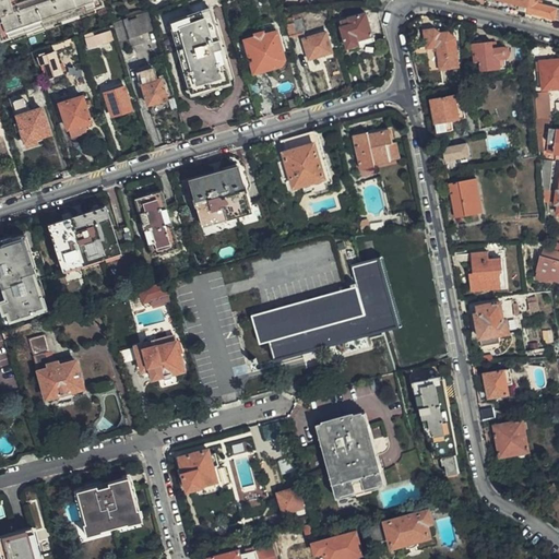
[(90,4),(102,0),(0,0),(0,36),(12,33),(12,31),(36,22),(88,3),(90,4)]
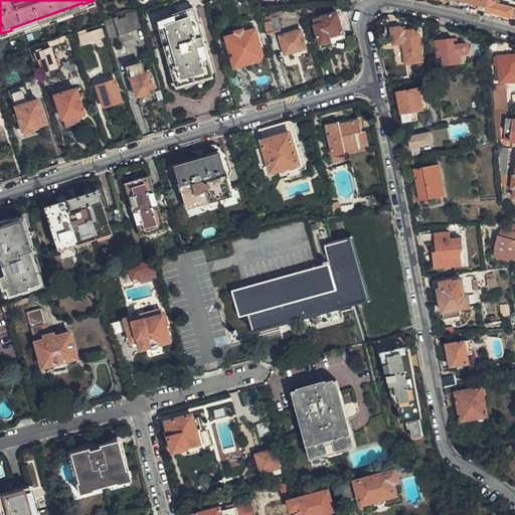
[(487,0),(486,5),(485,9),(510,15),(512,6),(495,2),(495,0),(487,0)]
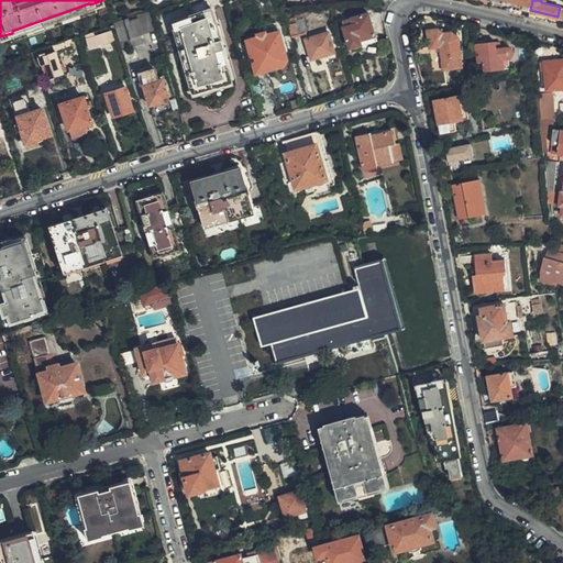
[(230,78),(208,7),(169,19),(191,90),(230,78)]
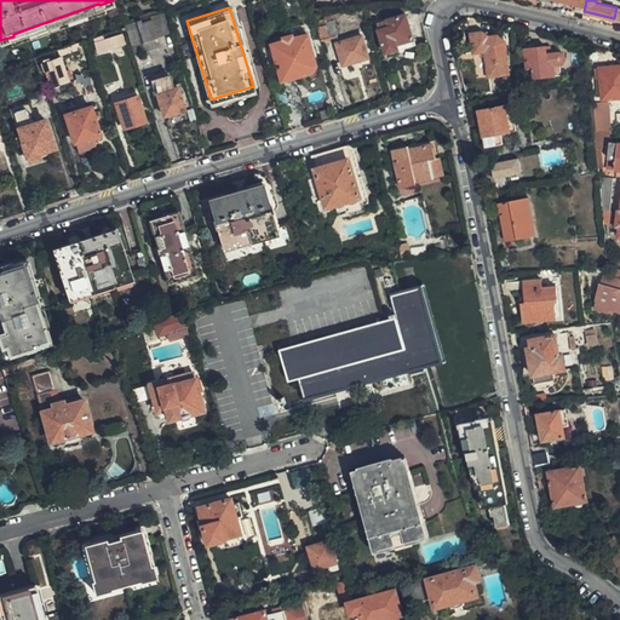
[(130,44),(171,30),(164,9),(122,23),(130,44)]
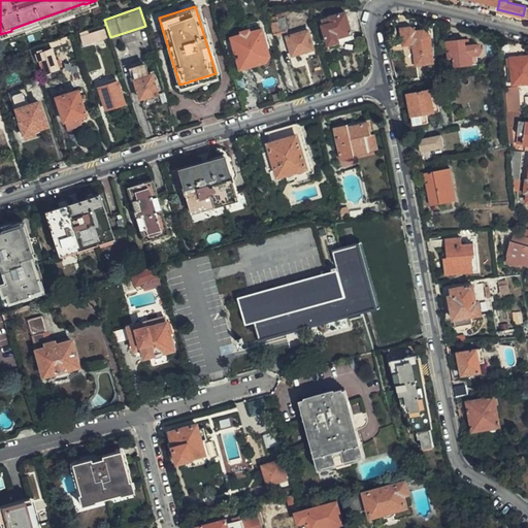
[(353,37),(345,11),(322,19),(323,24),(322,24),(327,43),(353,37)]
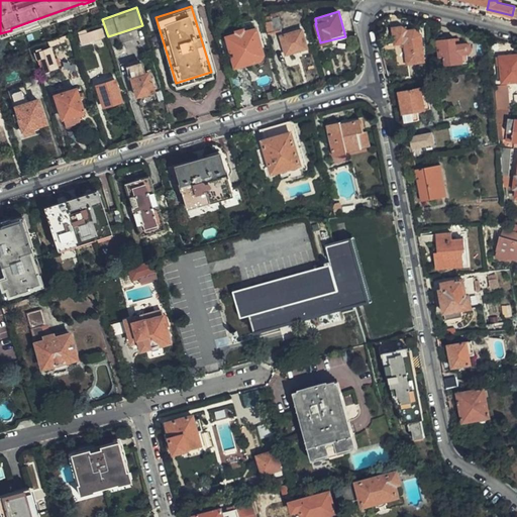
[(278,14),(263,18),(267,32),(281,28),(278,14)]
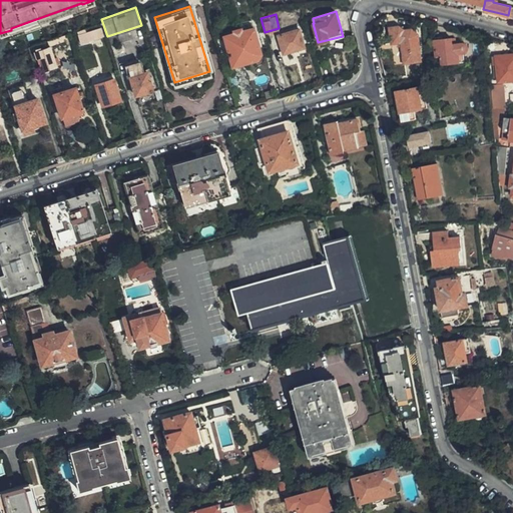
[(390,27),(392,42),(401,42),(403,61),(419,59),(417,33),(410,29),(403,30),(398,26),(390,27)]
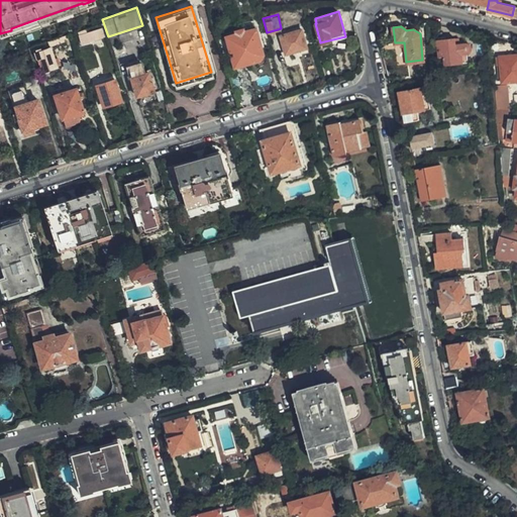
[(98,33),(96,27),(86,31),(86,32),(77,34),(80,42),(92,37),(92,36),(98,33)]
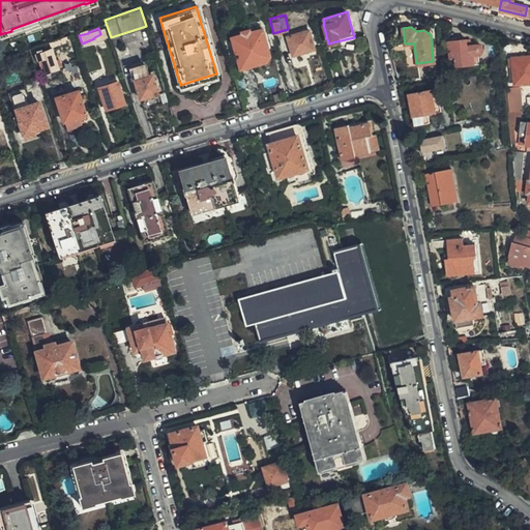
[(269,54),(262,29),(248,32),(247,29),(241,31),(241,34),(232,36),(240,67),(265,61),(269,54)]
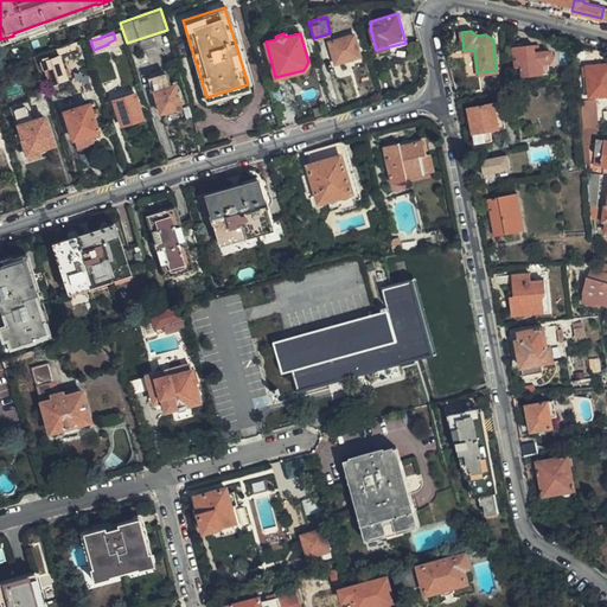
[(359,56),(353,34),(328,42),(334,62),(359,56)]
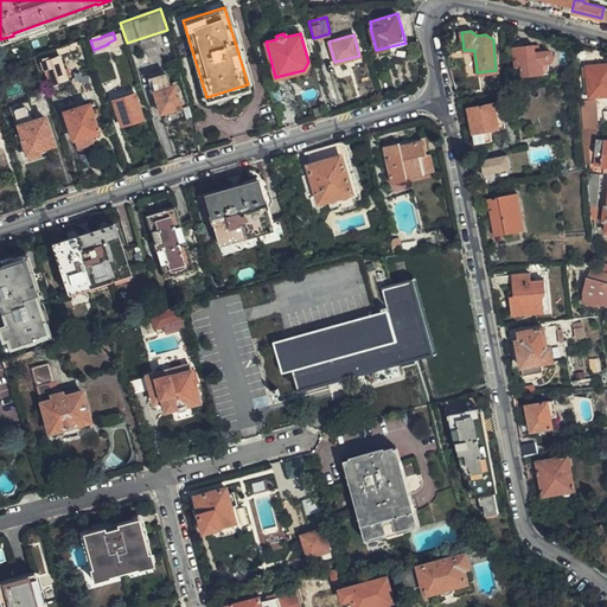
[(76,39),(56,45),(58,52),(78,46),(76,39)]
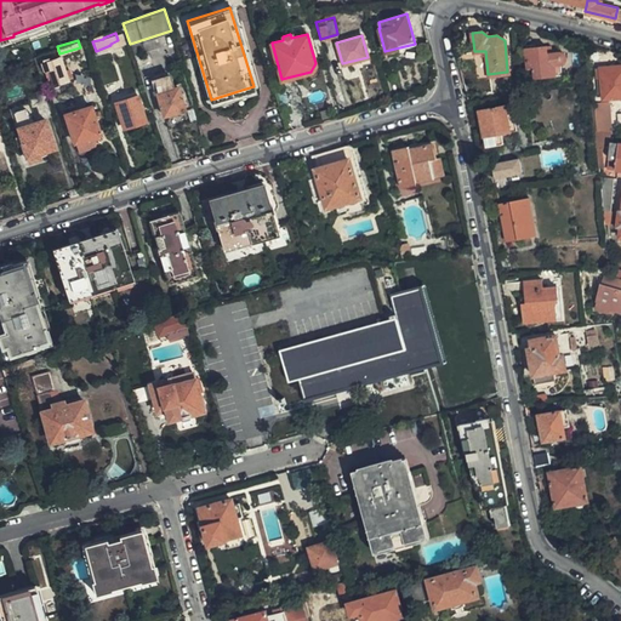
[(567,60),(567,56),(567,53),(564,52),(547,52),(546,45),(524,47),(527,67),(533,67),(534,77),(556,74),(554,63),(563,62),(565,61),(567,60)]
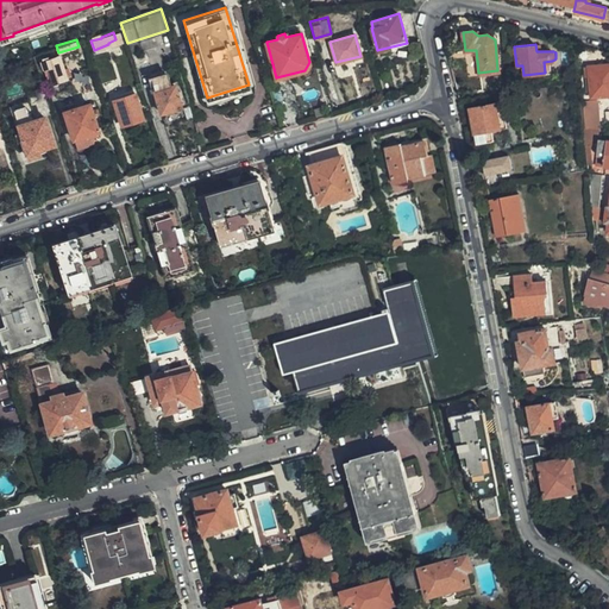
[(476,50),(465,50),(468,74),(478,73),(476,50)]
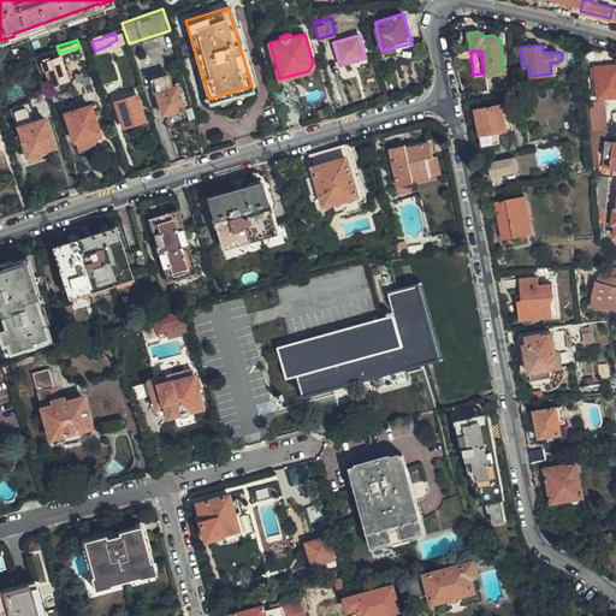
[(45,70),(46,69),(49,69),(54,83),(69,78),(67,77),(71,76),(69,67),(65,69),(61,55),(51,59),(51,58),(43,59),(45,61),(41,63),(45,70)]
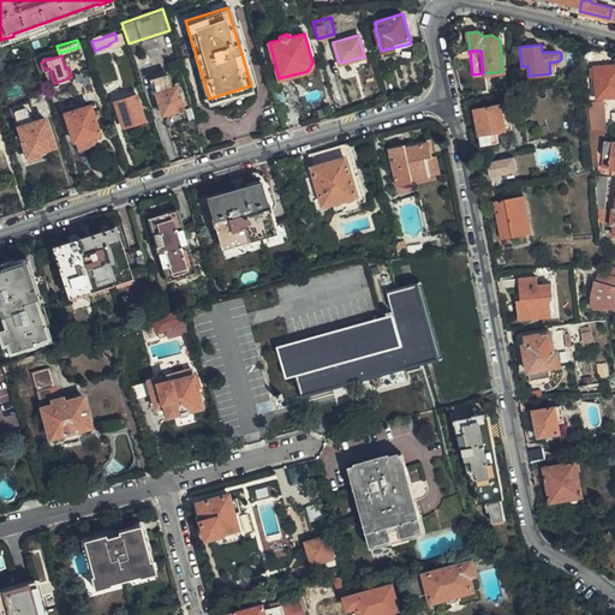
[(614,95),(614,64),(593,66),(597,97),(614,95)]
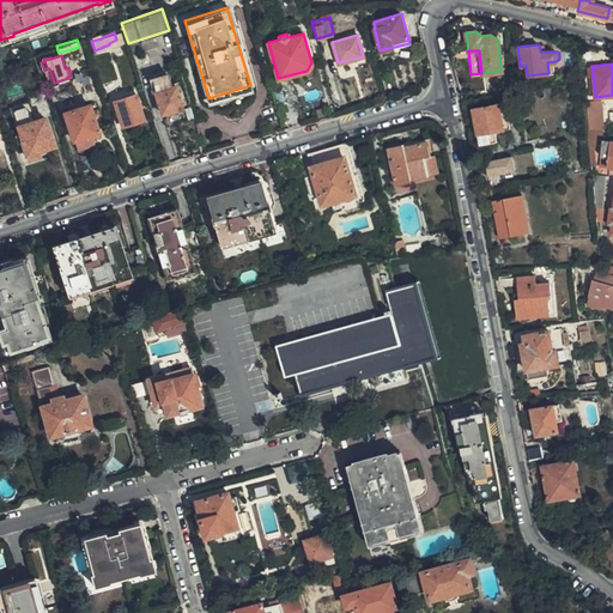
[(182,107),(176,85),(167,87),(163,74),(151,78),(162,113),(182,107)]
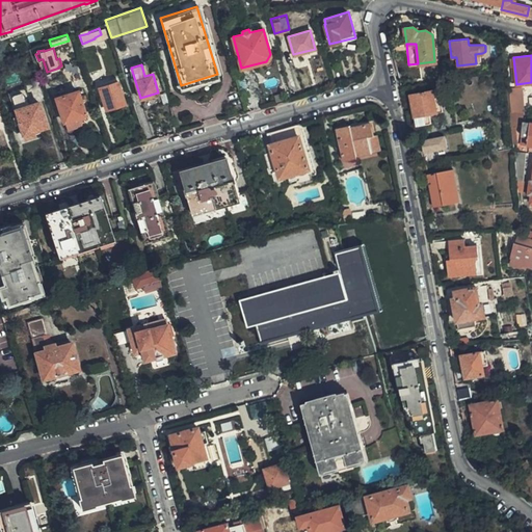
[(98,80),(100,87),(116,82),(115,77),(109,79),(108,77),(98,80)]
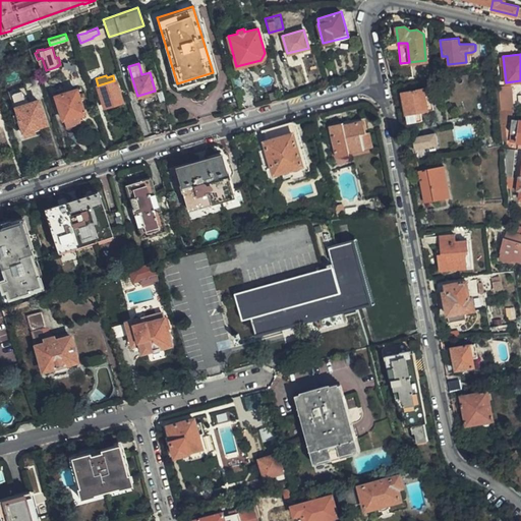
[(114,80),(98,85),(97,87),(104,107),(122,101),(115,80),(114,80)]
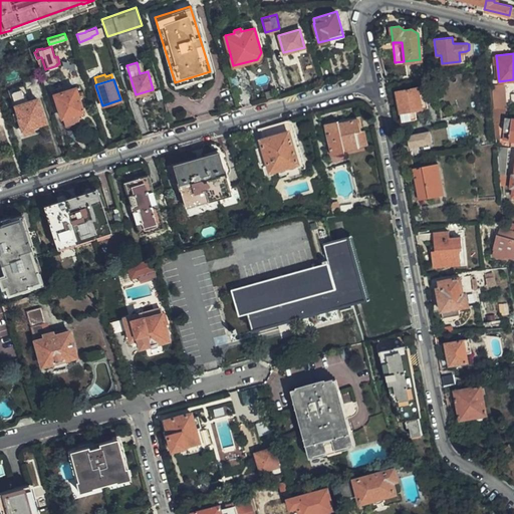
[(265,98),(274,96),(270,81),(261,84),(265,98)]
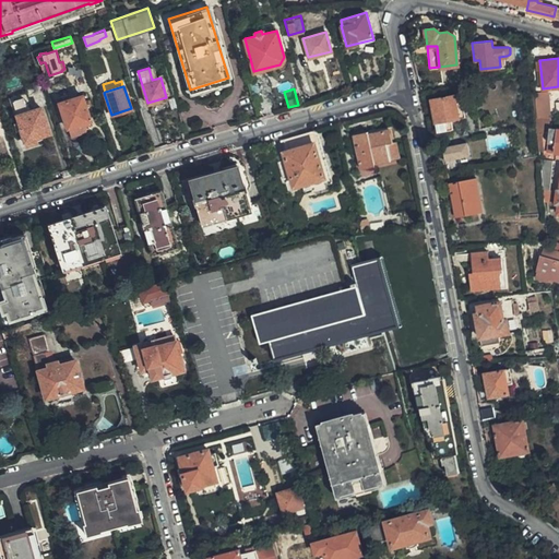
[(537,91),(533,92),(534,100),(536,118),(548,119),(548,111),(554,111),(551,98),(546,99),(545,93),(537,93),(537,91)]
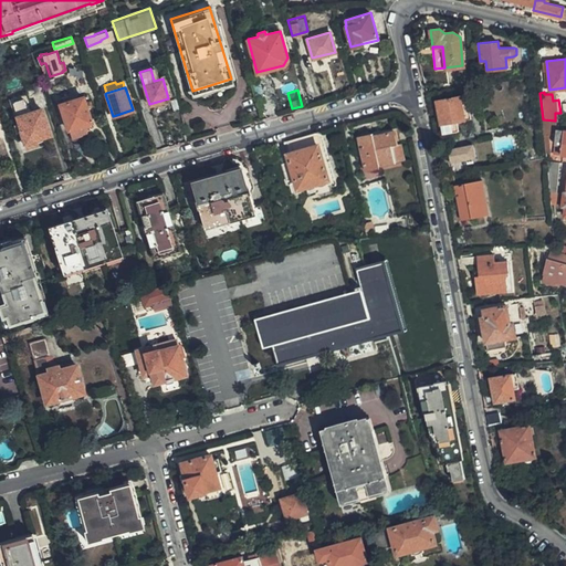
[(470,118),(464,94),(461,94),(436,98),(436,101),(441,133),(458,130),(456,121),(470,118)]
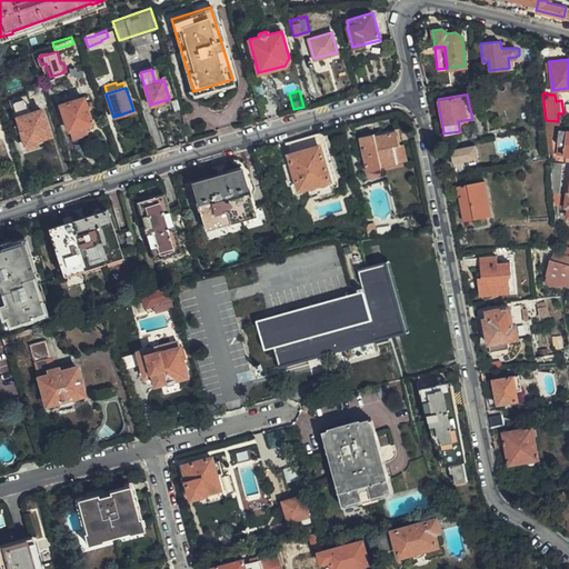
[(10,100),(15,116),(17,115),(12,102),(22,99),(27,112),(29,111),(23,96),(10,100)]
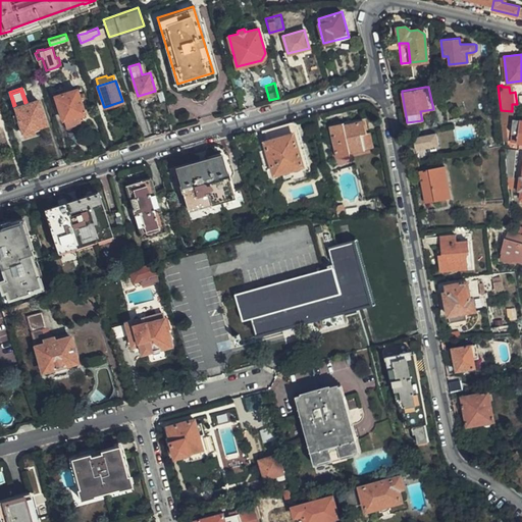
[(83,111),(75,89),(55,95),(62,118),(83,111)]
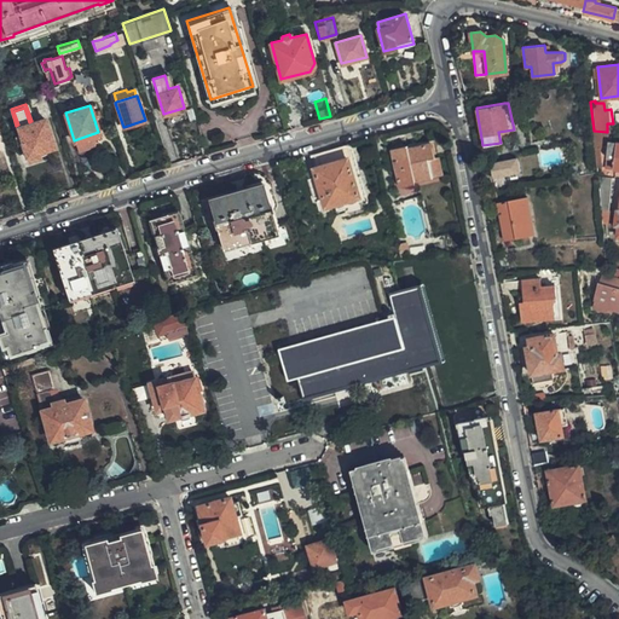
[(28,155),(40,150),(53,146),(44,117),(32,121),(29,122),(24,108),(13,111),(18,125),(13,127),(16,136),(15,136),(17,143),(22,142),(25,155),(28,155)]
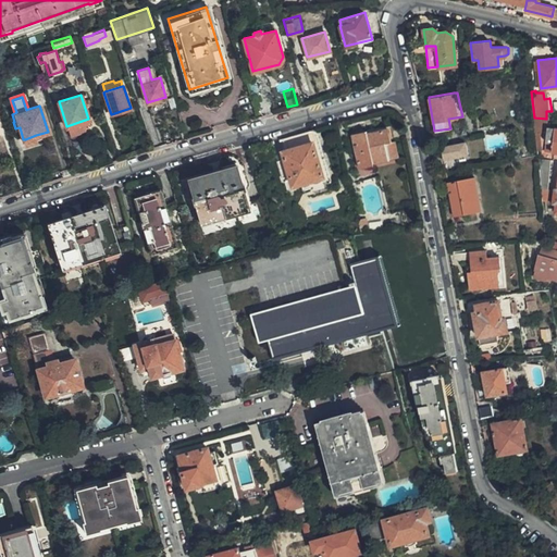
[(546,126),(546,119),(534,118),(535,128),(536,137),(540,137),(540,126),(546,126)]
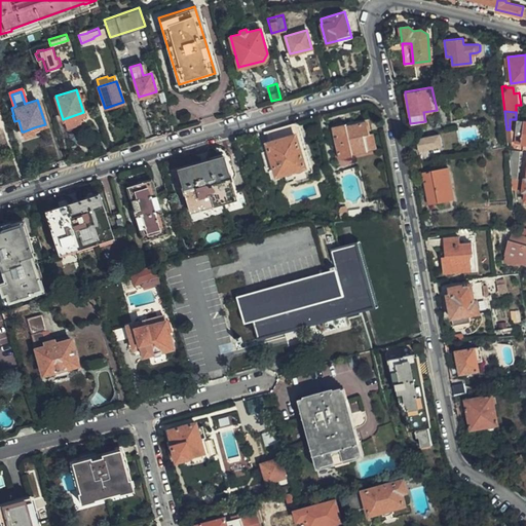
[(525,142),(525,120),(518,120),(516,134),(522,135),(522,142),(525,142)]
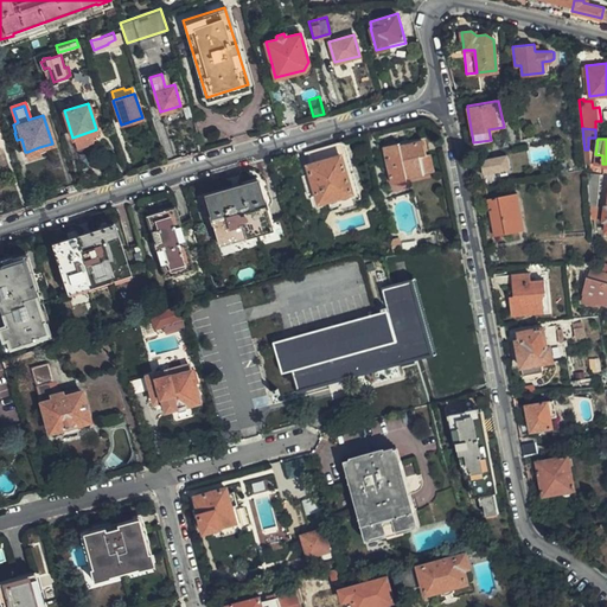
[(423,173),(420,155),(426,154),(422,140),(398,145),(397,142),(383,145),(383,147),(391,183),(406,180),(406,177),(423,173)]
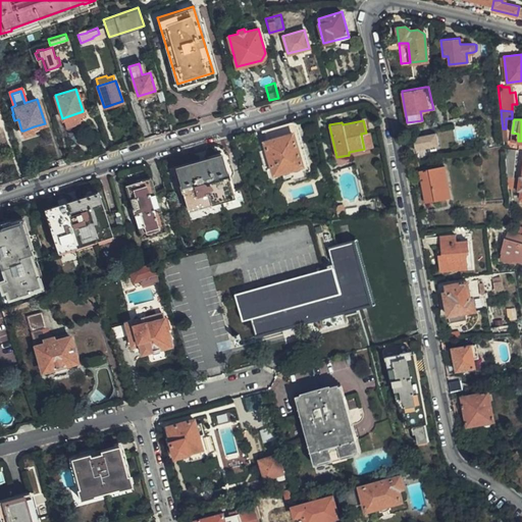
[(303,165),(294,133),(277,138),(264,141),(266,147),(259,149),(264,165),(271,164),(274,173),(303,165)]
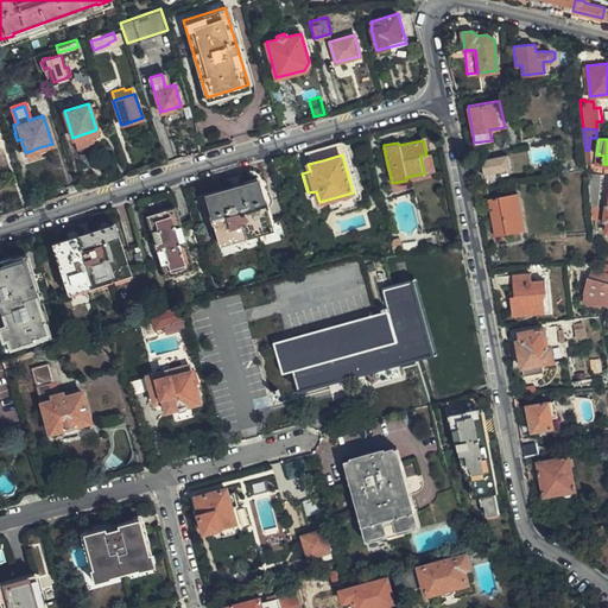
[(508,168),(506,156),(480,160),(482,173),(508,168)]
